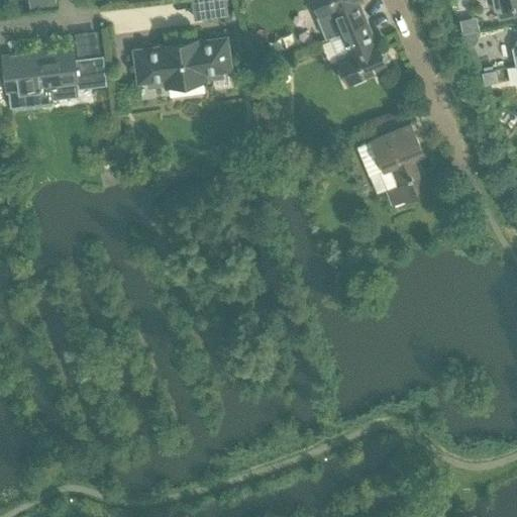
[(224,0),(192,0),(195,18),(227,14),(224,0)]
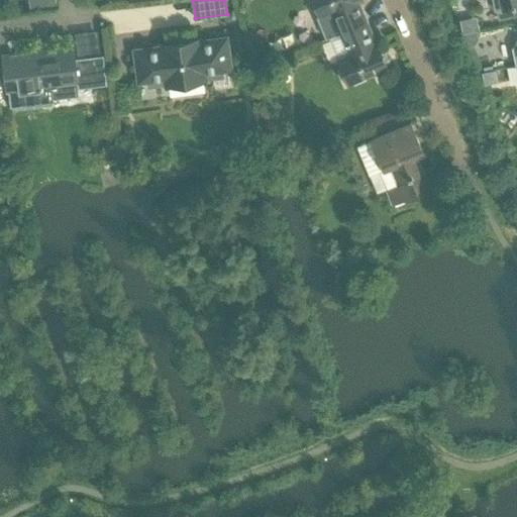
[(312,0),(320,18),(323,26),(327,34),(366,18),(357,0),(312,0)]
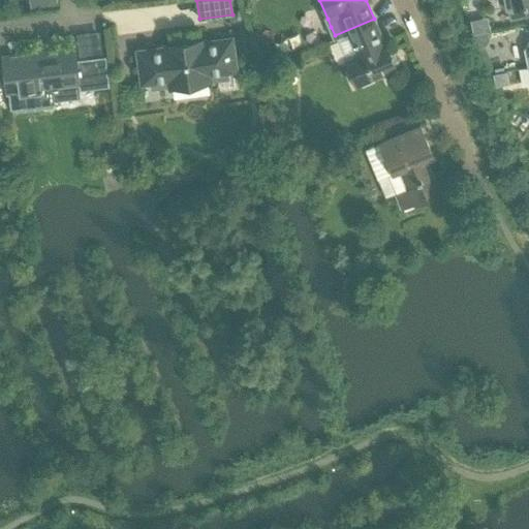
[(528,0),(497,0),(499,4),(504,7),(504,9),(507,8),(510,21),(528,16),(528,0)]
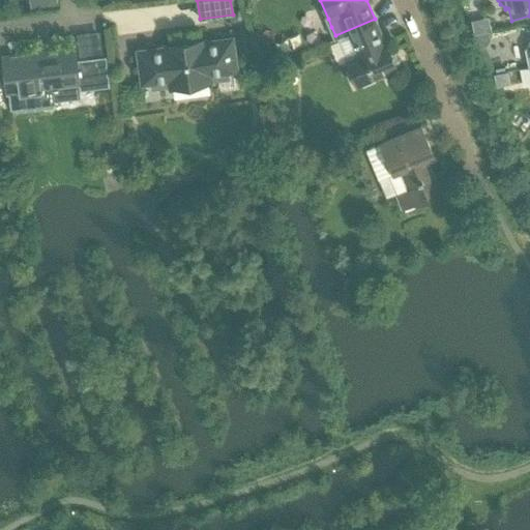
[(345,59),(356,86),(398,68),(387,42),(385,43),(375,19),(335,35),(336,39),(337,39),(346,58),(345,59)]
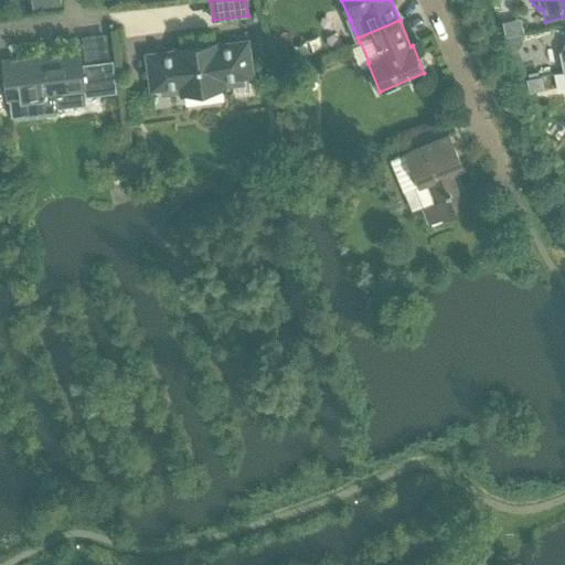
[(253,75),(247,41),(220,44),(219,43),(216,43),(216,45),(212,45),(212,43),(182,48),(182,50),(178,51),(178,49),(176,49),(176,51),(147,54),(152,89),(180,85),(181,93),(225,86),(224,80),(253,75)]
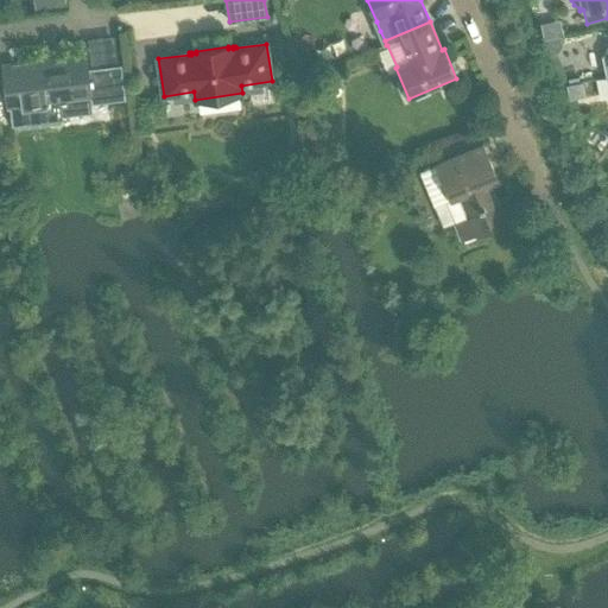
[(122,64),(106,65),(88,68),(87,55),(62,57),(63,62),(4,69),(10,108),(11,108),(13,126),(63,119),(61,99),(90,95),(92,103),(127,99),(122,64)]
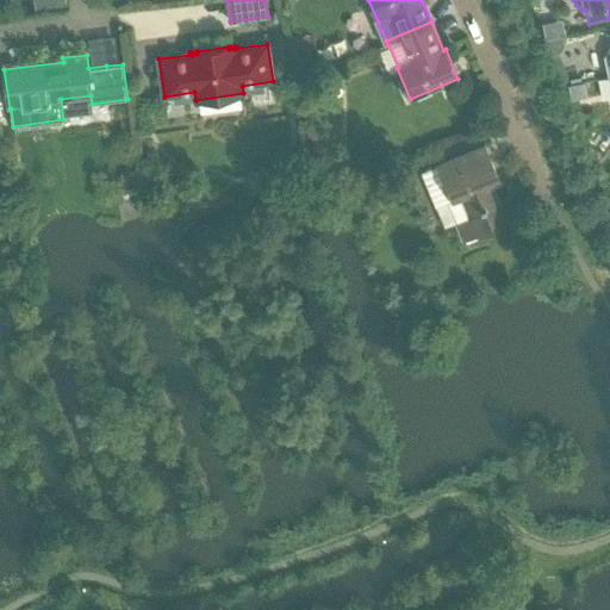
[(455,224),(462,242),(508,224),(492,185),(499,181),(485,145),(437,165),(437,166),(422,172),(422,173),(435,207),(436,207),(437,207),(448,203),(456,223),(455,224)]
